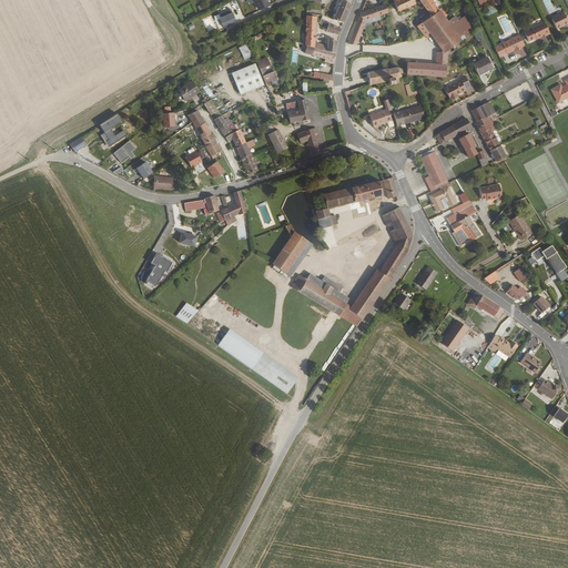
[(391,0),(397,13),(401,11),(403,11),(403,12),(404,14),(408,13),(407,9),(414,7),(411,0),(391,0)]
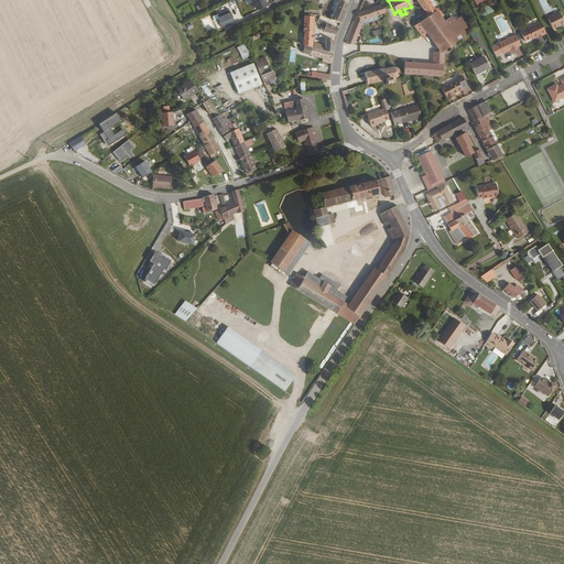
[(424,14),(432,9),(425,0),(422,0),(416,3),(424,14)]
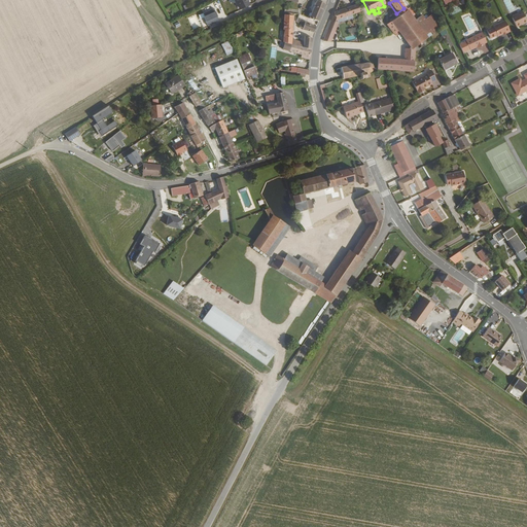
[(325,3),(317,1),(314,9),(309,19),(318,22),(325,3)]
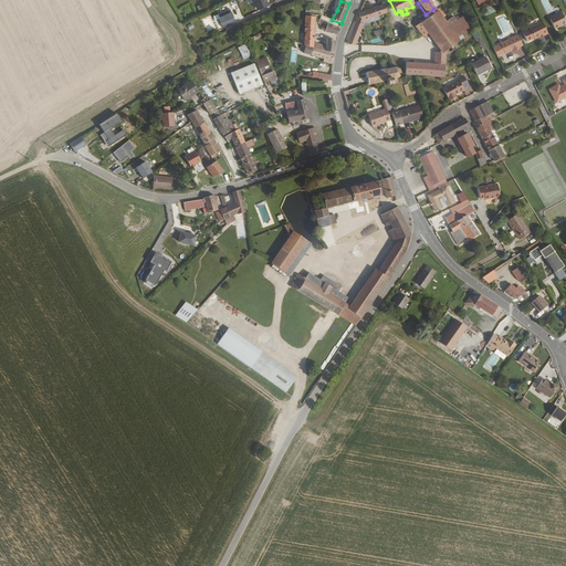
[(384,8),(384,7),(359,13),(360,22),(386,14),(384,8)]
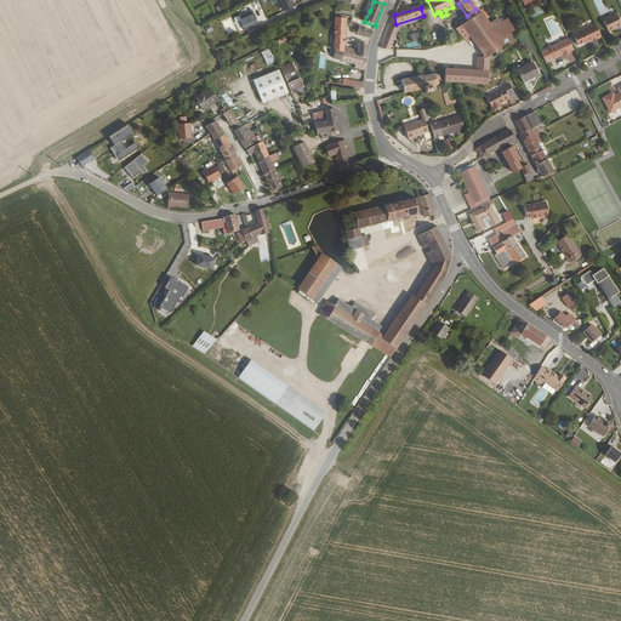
[(239,15),(244,29),(258,24),(254,10),(239,15)]
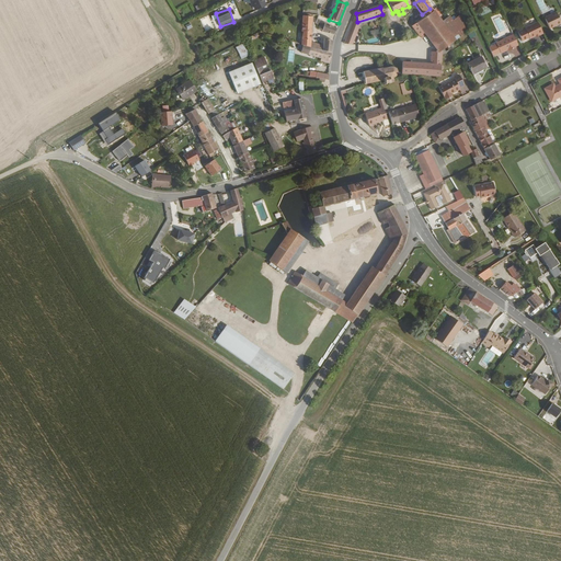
[(422,14),(425,19),(433,13),(430,9),(422,14)]
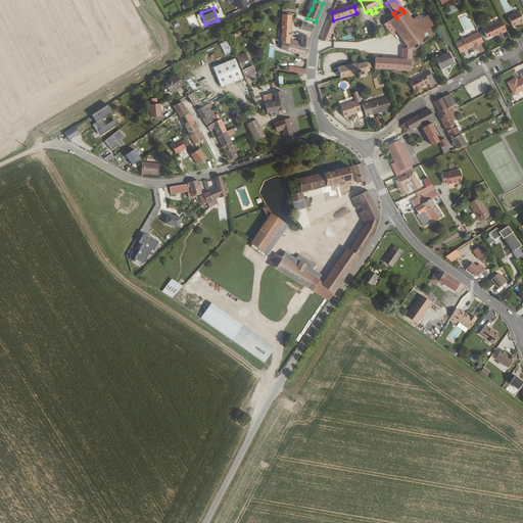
[(333,20),(332,12),(321,41),(329,42),(336,22),(333,20)]
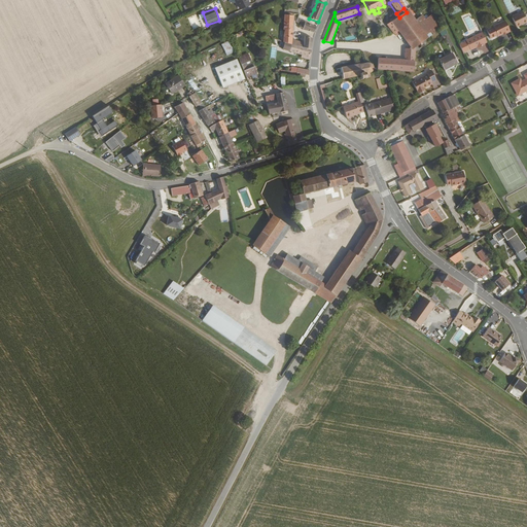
[(401,39),(411,50),(413,49),(415,48),(418,45),(419,46),(421,45),(420,44),(423,42),(423,43),(424,42),(424,41),(427,39),(413,20),(409,15),(407,12),(399,18),(399,19),(391,24),(396,31),(401,39)]
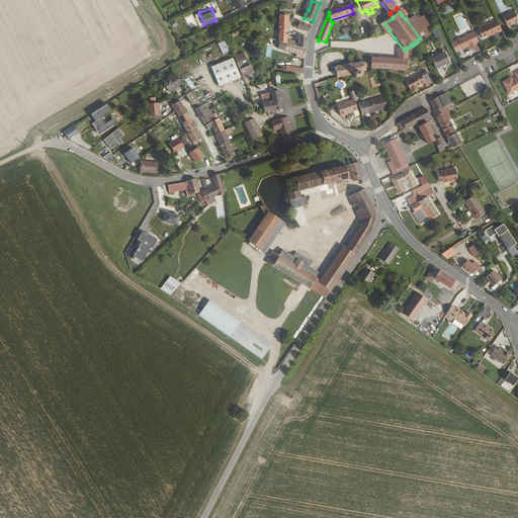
[(517,22),(513,13),(503,18),(507,28),(517,22)]
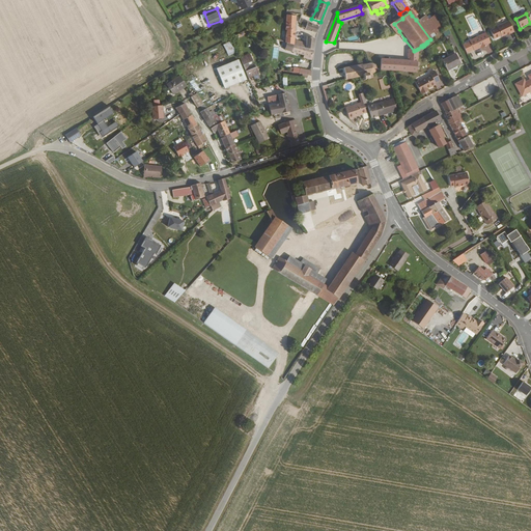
[(292,46),(300,48),(300,43),(294,40),(295,17),(286,16),(285,31),(280,30),(280,31),(278,32),(279,34),(279,36),(285,37),(284,43),(292,46)]
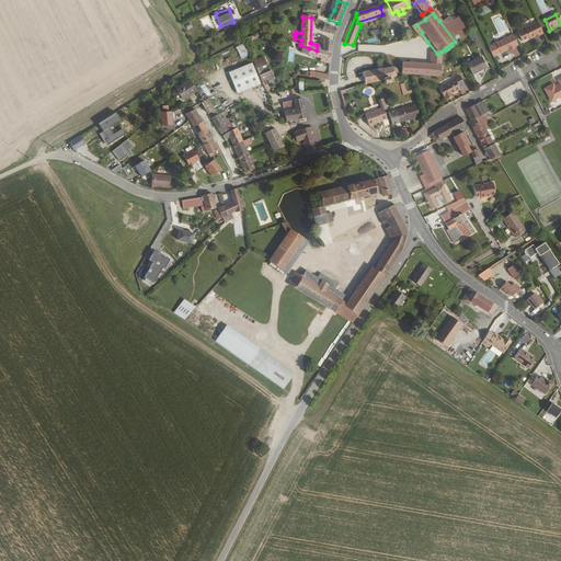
[(321,25),(317,20),(316,24),(319,25),(318,30),(322,31),(321,32),(334,35),(336,29),(321,25)]
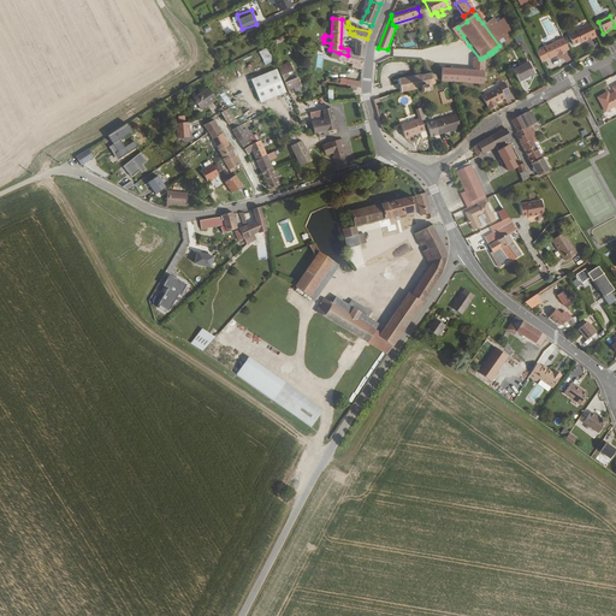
[(597,39),(591,27),(576,33),(581,45),(588,42),(592,40),(592,41),(597,39)]
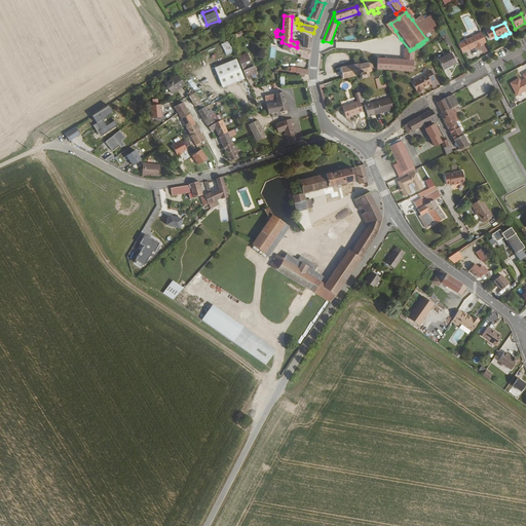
[(391,34),(396,31),(390,24),(385,27),(391,34)]
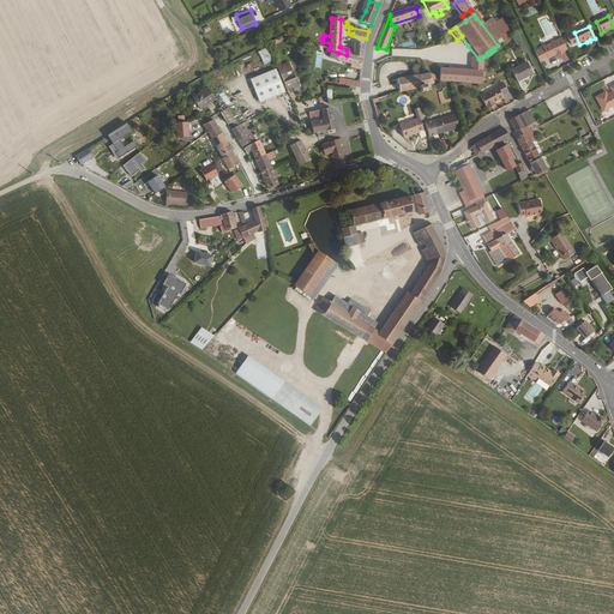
[(521,36),(517,37),(524,55),(528,53),(521,36)]
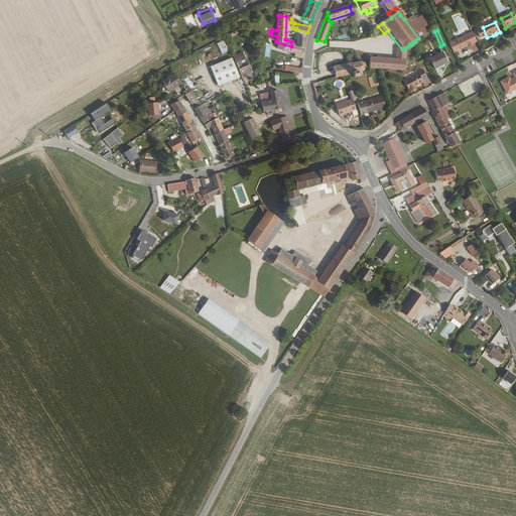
[(477,43),(473,34),(457,41),(461,51),(467,48),(470,47),(470,48),(475,46),(474,45),(477,43)]
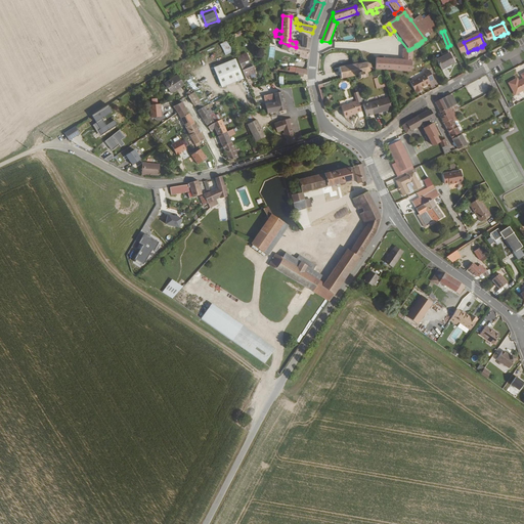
[(296,47),(308,50),(310,38),(302,37),(301,43),(296,42),(296,47)]
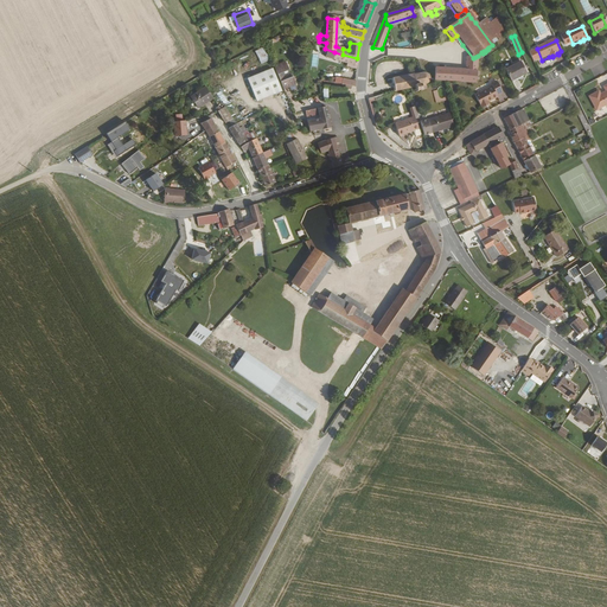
[(264,46),(255,51),(262,64),(270,61),(264,46)]
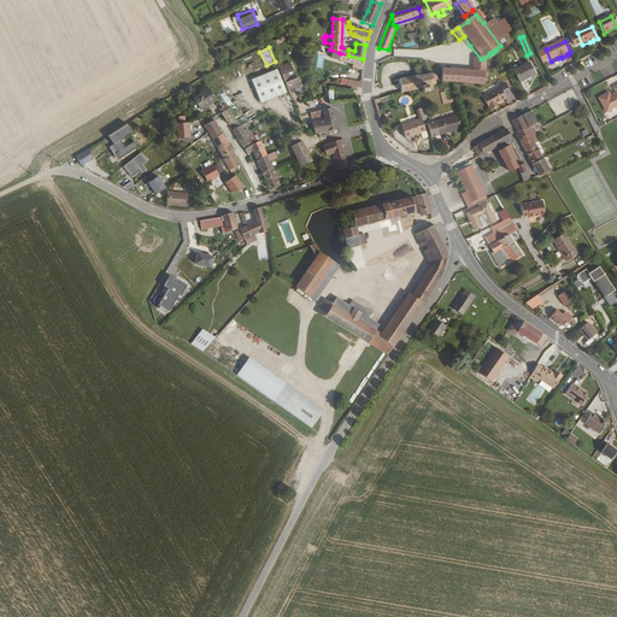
[(363,66),(363,59),(348,56),(340,53),(340,60),(346,62),(345,80),(360,82),(363,66)]
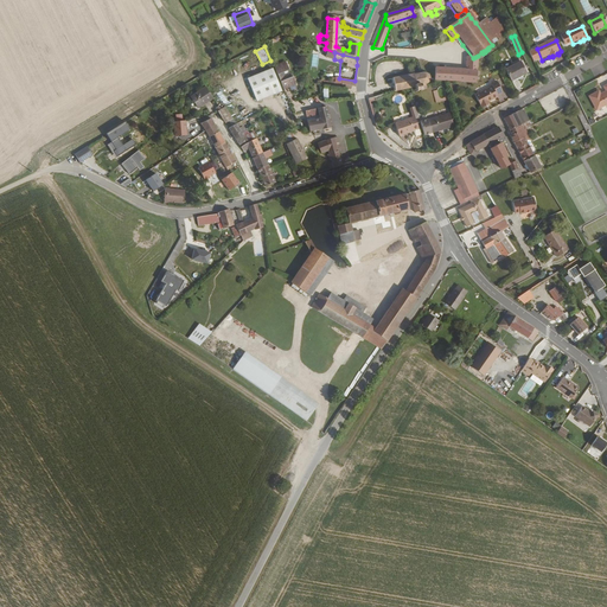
[(474,72),(475,57),(473,58),(465,58),(464,71),(474,72)]
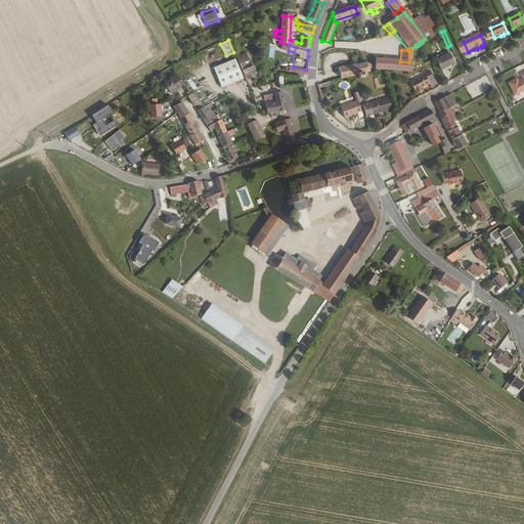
[(454,62),(449,53),(437,60),(442,70),(454,62)]
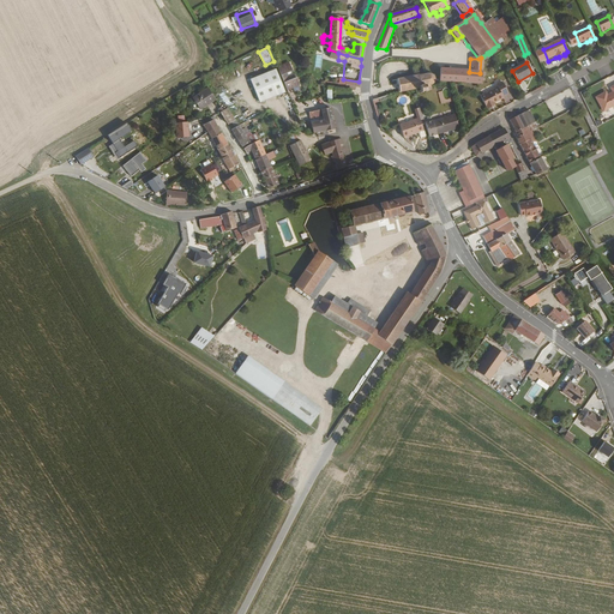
[(299,84),(290,64),(277,70),(277,71),(286,90),(299,84)]
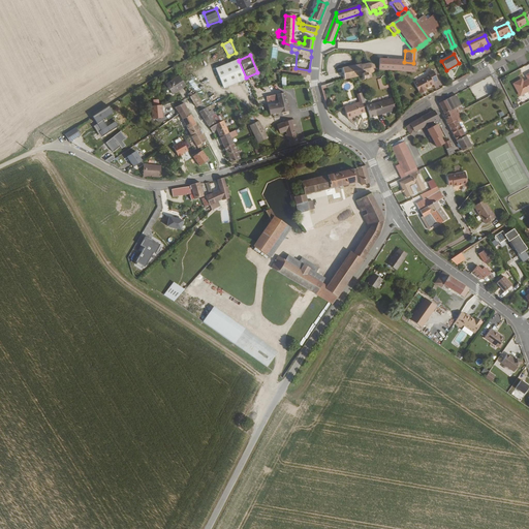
[(222,68),(237,62),(236,59),(214,68),(222,88),(229,85),(222,68)]
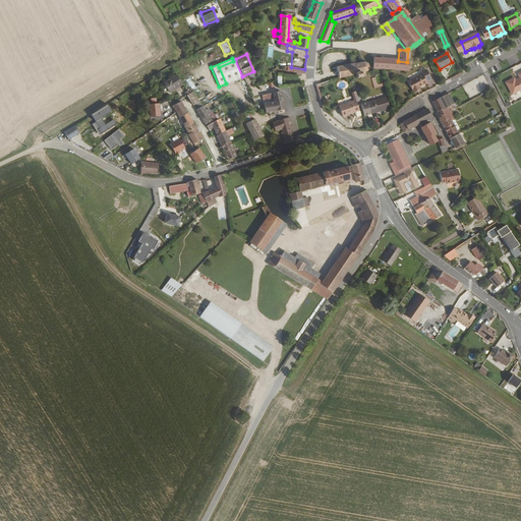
[(398,61),(372,60),(371,69),(371,70),(372,70),(373,70),(384,70),(408,72),(409,62),(407,62),(398,61)]
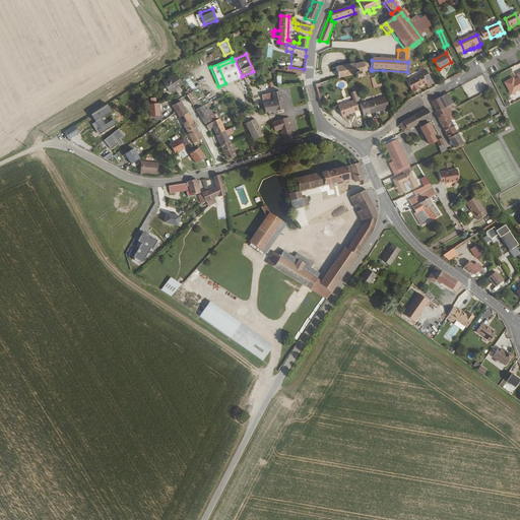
[(240,77),(233,61),(218,67),(225,83),(240,77)]
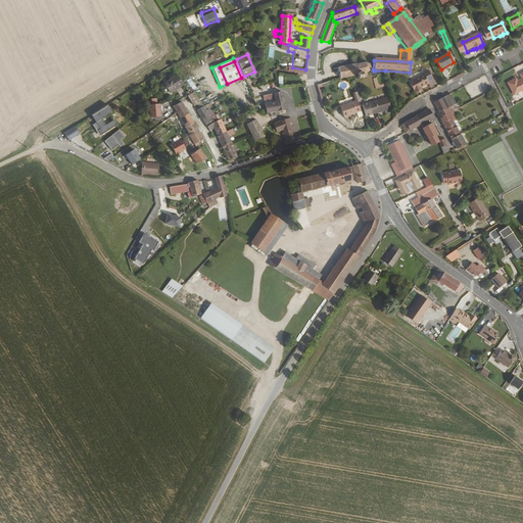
[(364,62),(362,62),(362,63),(355,64),(355,63),(353,64),(353,65),(337,68),(338,74),(339,79),(352,76),(357,75),(357,77),(355,78),(355,79),(357,79),(357,80),(359,80),(359,78),(361,78),(361,79),(363,79),(362,78),(366,77),(366,74),(368,73),(369,72),(370,72),(370,70),(369,70),(369,69),(369,66),(369,65),(369,64),(368,65),(366,64),(365,63),(364,63),(364,62)]
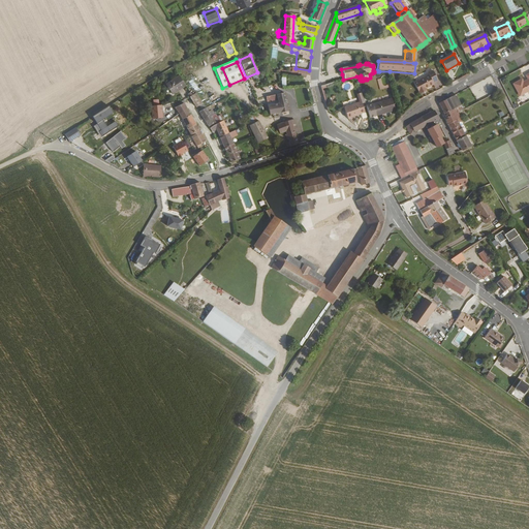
[(439,80),(434,70),(429,73),(430,75),(415,83),(421,94),(426,91),(425,89),(427,88),(434,84),(434,83),(439,80)]
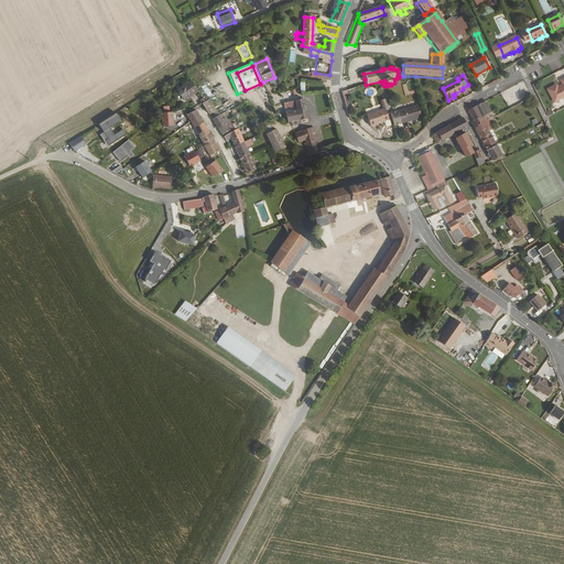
[(563,98),(563,78),(561,80),(563,84),(559,86),(557,83),(546,89),(555,104),(563,98)]
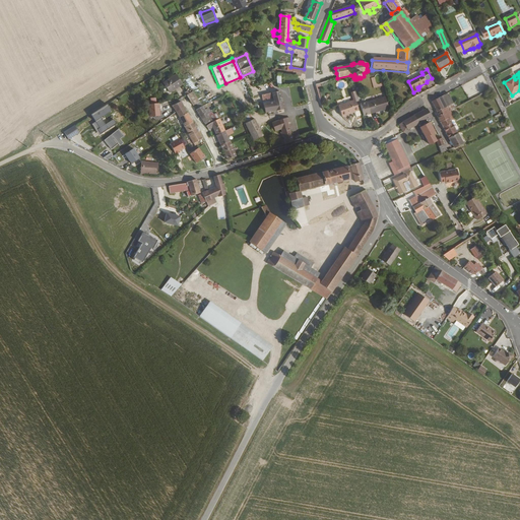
[(183,85),(176,75),(164,83),(170,93),(183,85)]
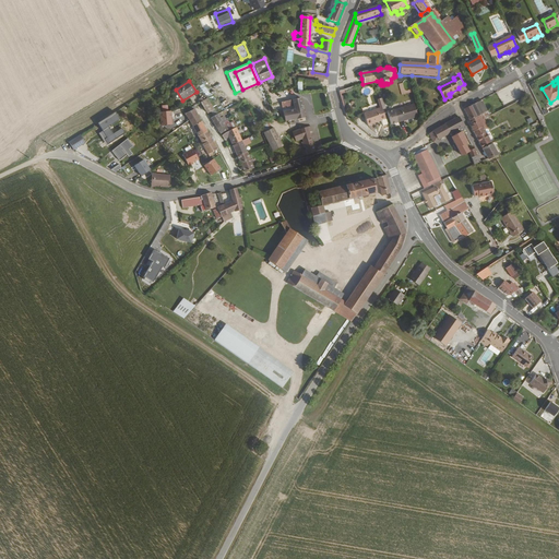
[(210,110),(213,109),(206,98),(202,100),(200,97),(198,99),(200,102),(206,113),(210,110)]
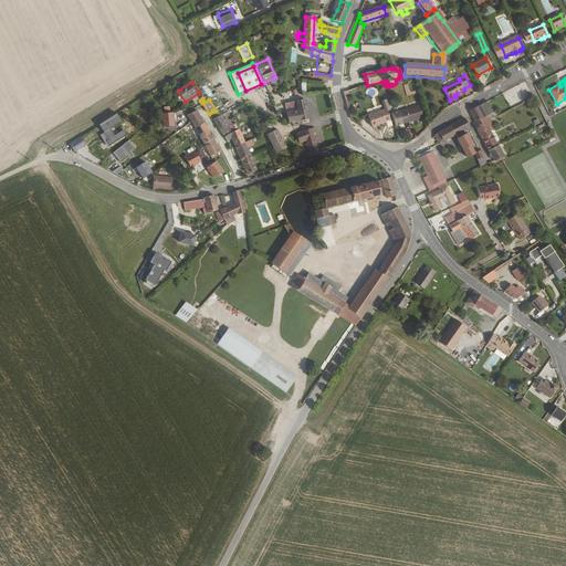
[(307,119),(303,98),(300,100),(284,103),(285,109),(287,123),(307,119)]
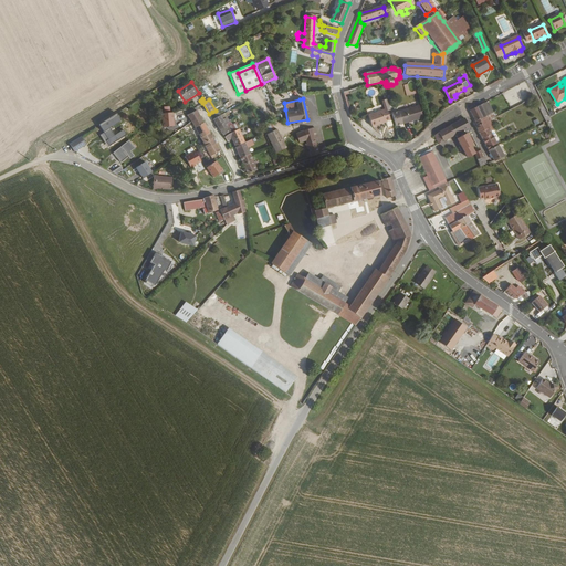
[(488,102),(483,104),(488,114),(493,112),(488,102)]
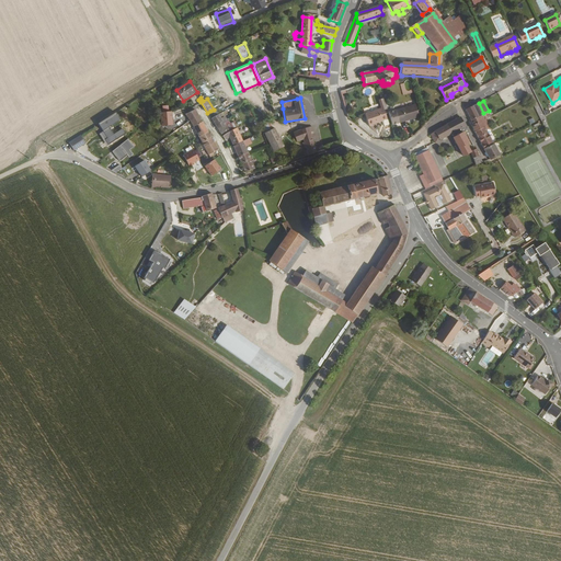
[(478,116),(481,115),(483,113),(479,103),(465,111),(470,121),(478,116)]
